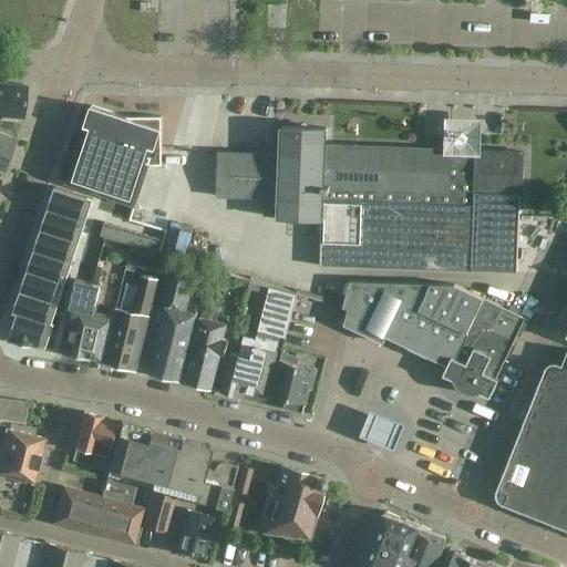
[(0,82),(0,114),(22,117),(26,85),(0,82)]
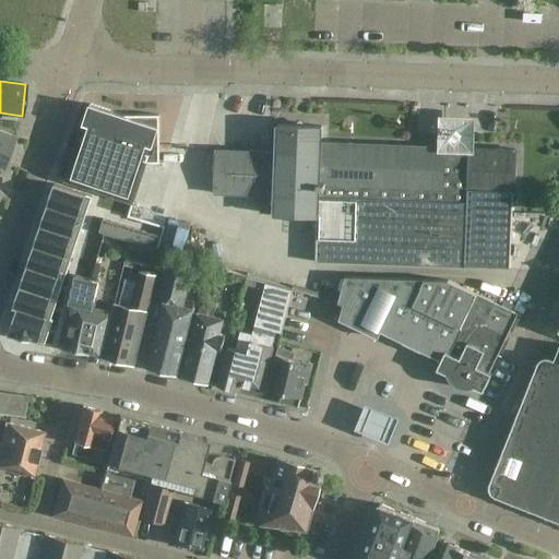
[(123,115),(90,104),(64,180),(133,202),(134,200),(132,199),(137,185),(139,185),(140,182),(138,182),(142,168),(144,168),(146,162),(159,162),(159,147),(159,115),(123,115)]
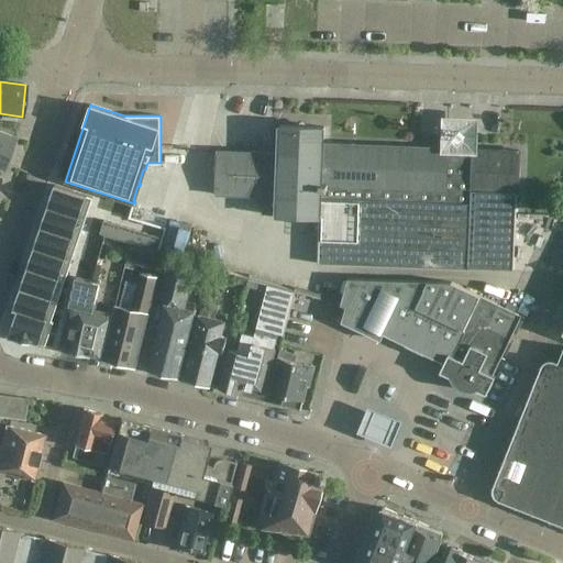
[(478,151),(479,113),(443,111),(442,150),(478,151)]
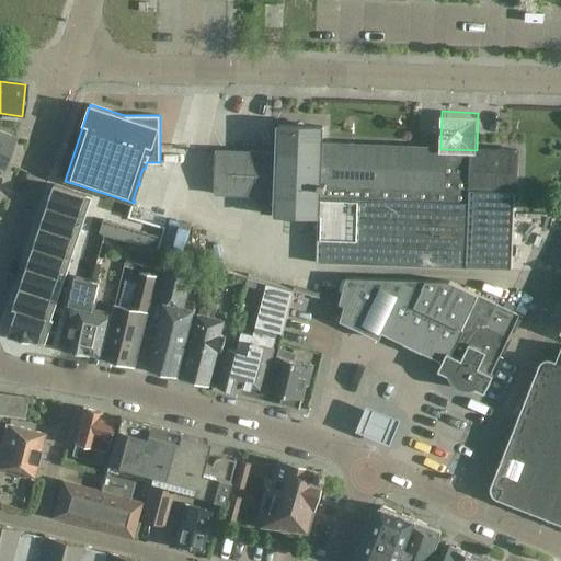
[(511,268),(514,193),(516,193),(518,149),(460,148),(322,142),(322,126),(278,125),(277,152),(216,150),(215,194),(262,195),(261,215),(318,216),(317,261),(468,266),(468,267),(511,268)]
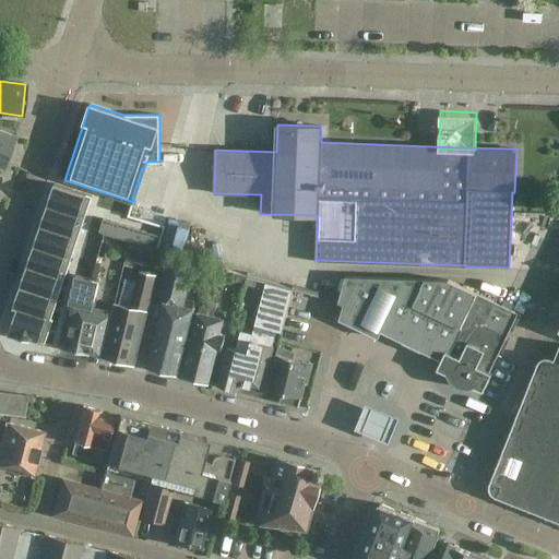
[(0,167),(3,168),(15,137),(0,131),(0,167)]
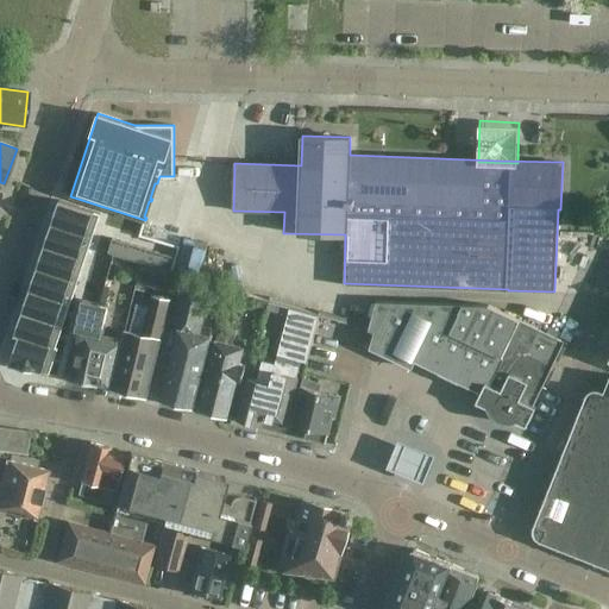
[(60,200),(51,223),(92,237),(100,213),(60,200)]
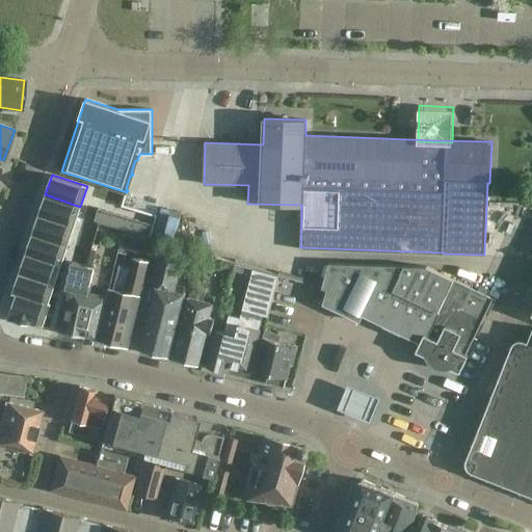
[(45,194),(38,214),(74,227),(80,207),(45,194)]
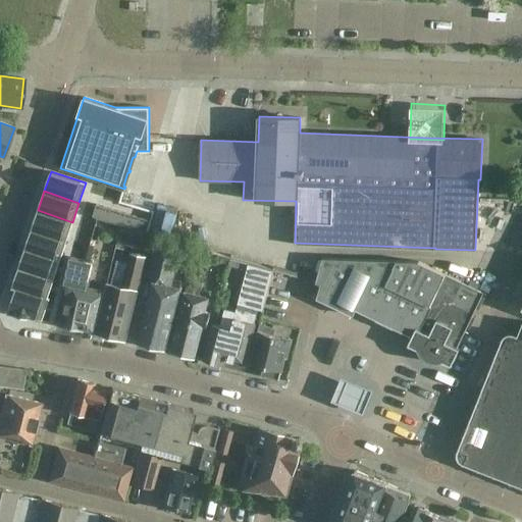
[(96,204),(92,216),(100,219),(104,207),(96,204)]
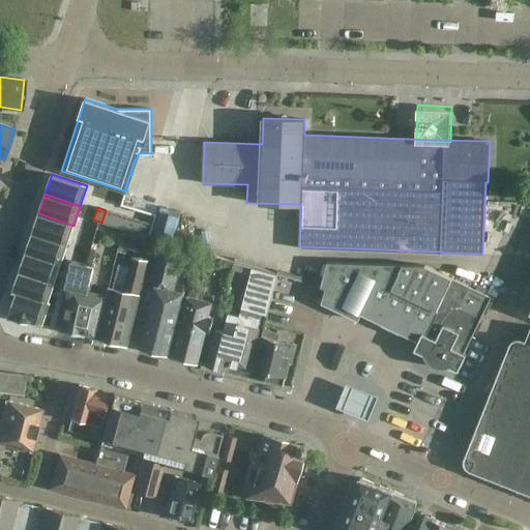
[(106,210),(101,223),(109,225),(113,212),(106,210)]
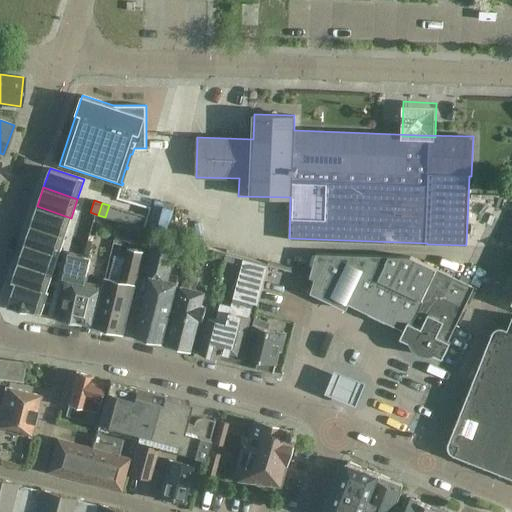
[(109,205),(105,217),(113,219),(116,207),(109,205)]
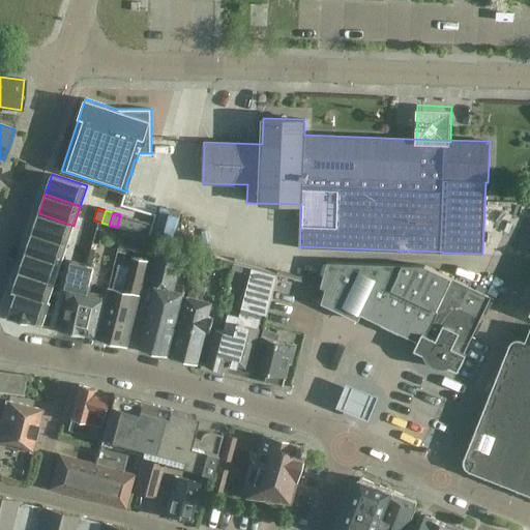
[(38,213),(31,233),(67,244),(74,226),(38,213)]
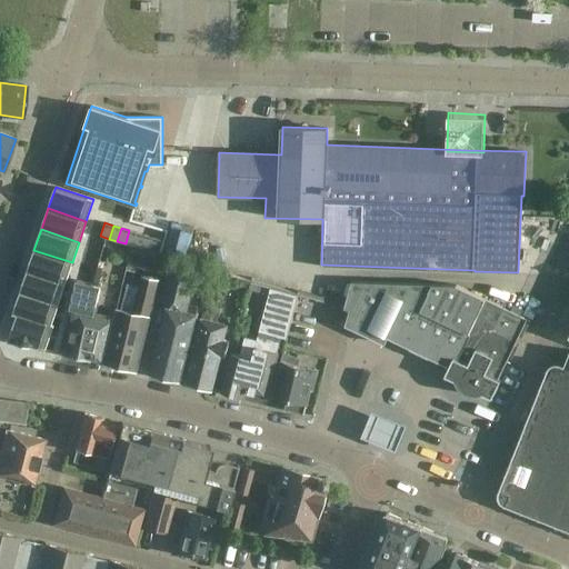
[(129,230),(126,243),(133,246),(138,232),(129,230)]
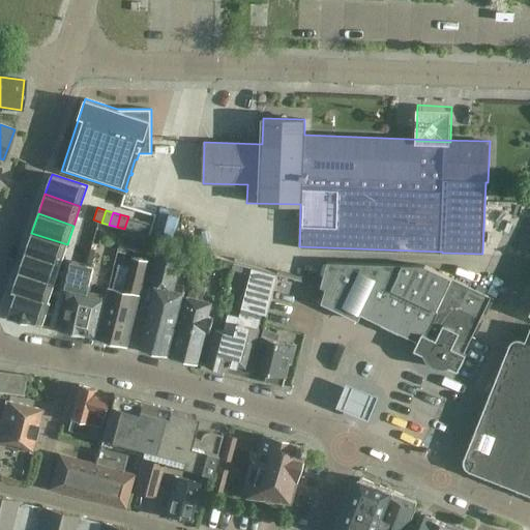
[(128,216),(124,229),(133,231),(136,218),(128,216)]
